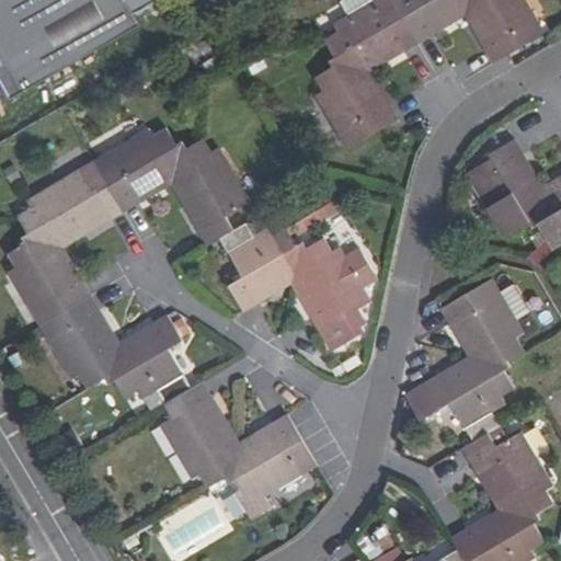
[(140,22),(127,0),(0,0),(0,61),(0,63),(0,91),(7,92),(11,99),(140,22)]
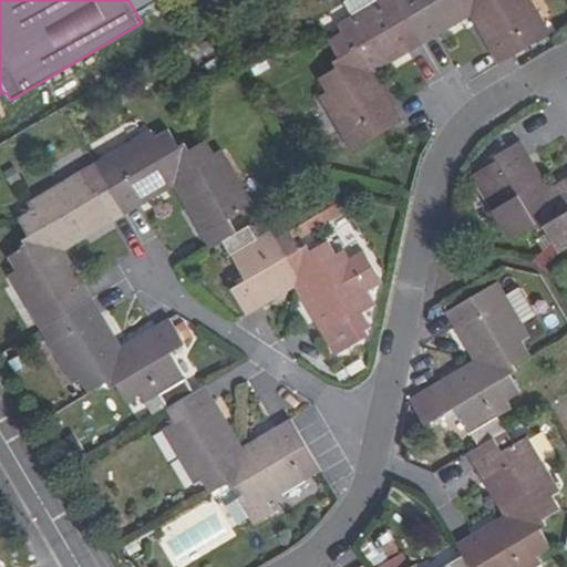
[(550,33),(531,0),(379,0),(373,3),(351,18),(336,28),(338,33),(327,39),(338,58),(331,61),(333,65),(313,76),(322,92),(317,94),(352,148),(400,121),(392,106),(388,110),(364,70),(403,47),(404,50),(436,31),(434,28),(473,6),(495,45),(492,48),(501,62),(550,33)]
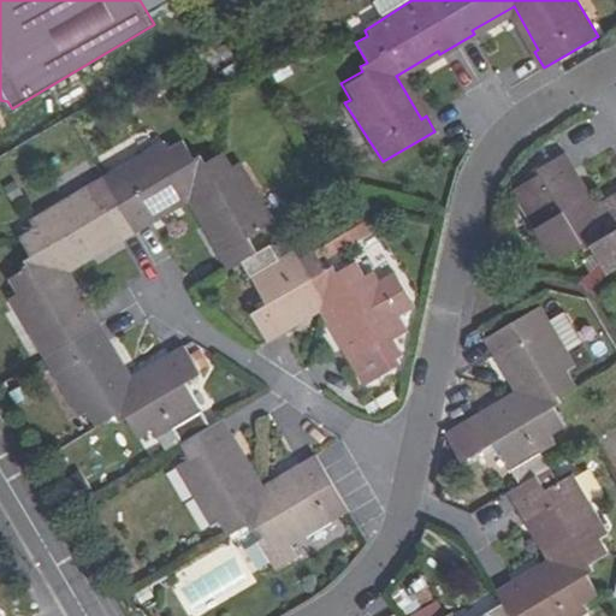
[(389,0),(375,9),(381,19),(406,4),(403,0),(389,0)]
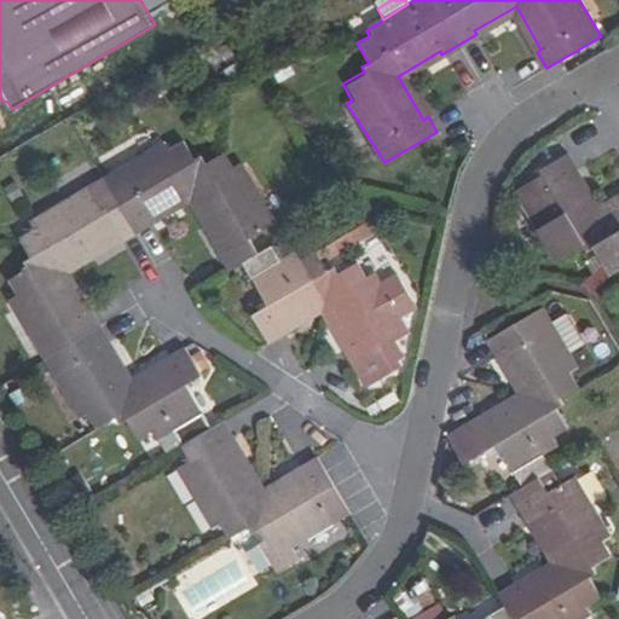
[(401,318),(420,307),(400,272),(381,283),(375,273),(369,277),(362,262),(342,273),(337,267),(329,271),(319,253),(304,261),(298,253),(282,261),(275,247),(261,254),(250,236),(277,221),(243,160),(235,165),(226,148),(207,157),(202,150),(195,154),(185,137),(168,145),(163,138),(117,163),(134,190),(103,207),(88,183),(28,217),(33,224),(18,232),(30,250),(23,254),(27,260),(6,271),(16,289),(7,295),(77,416),(86,411),(94,426),(115,416),(119,423),(127,418),(137,438),(151,429),(156,437),(172,429),(181,446),(196,438),(206,455),(177,469),(212,528),(218,525),(227,541),(248,528),(253,536),(256,533),(267,553),(262,555),(275,577),(296,565),(287,550),(334,524),(319,497),(334,487),(317,460),(302,469),(305,474),(261,498),(227,441),(233,439),(224,422),(212,429),(185,382),(200,374),(183,347),(167,356),(169,360),(128,383),(105,343),(111,340),(90,307),(85,310),(59,267),(117,233),(121,241),(151,223),(148,215),(191,190),(226,249),(221,252),(231,270),(243,265),(266,307),(254,313),(271,342),(285,334),(282,328),(325,302),(351,347),(345,350),(365,389),(403,369),(397,360),(409,354),(400,337),(409,333),(401,318)]
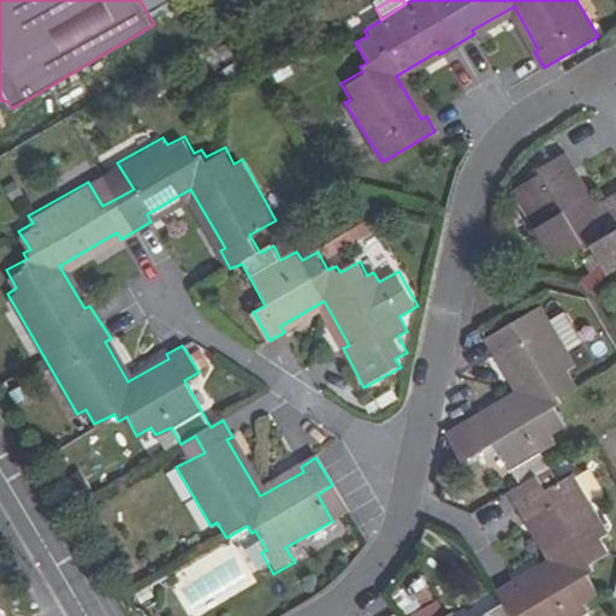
[(615,196),(593,211),(568,170),(574,165),(567,153),(535,171),(543,185),(519,197),(554,259),(579,243),(582,252),(592,247),(608,273),(615,268),(615,196)]
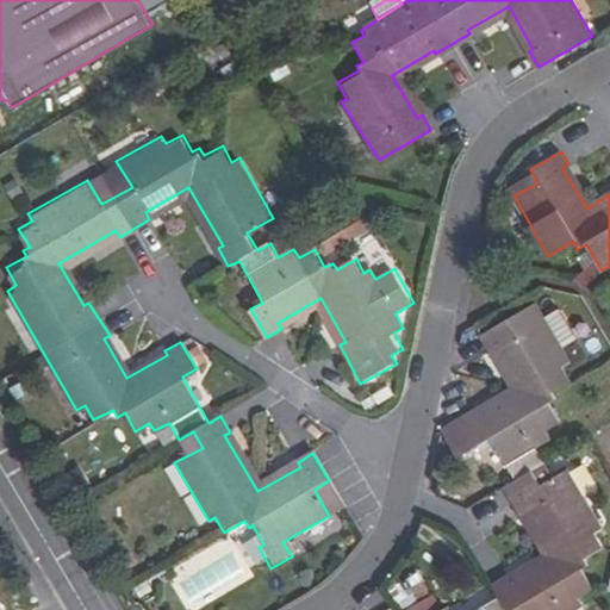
[(545,318),(536,305),(479,337),(487,352),(496,347),(518,388),(477,411),(474,408),(442,425),(458,454),(489,437),(514,479),(503,484),(514,503),(517,499),(551,556),(509,580),(508,577),(493,584),(499,596),(474,609),(446,609),(442,609),(515,609),(526,605),(528,609),(573,609),(580,607),(576,598),(590,591),(580,570),(587,566),(583,558),(602,548),(595,531),(602,528),(568,468),(540,487),(530,468),(543,461),(535,447),(549,440),(546,430),(560,422),(549,402),(555,398),(552,390),(571,379),(564,365),(570,361),(561,348),(545,318)]
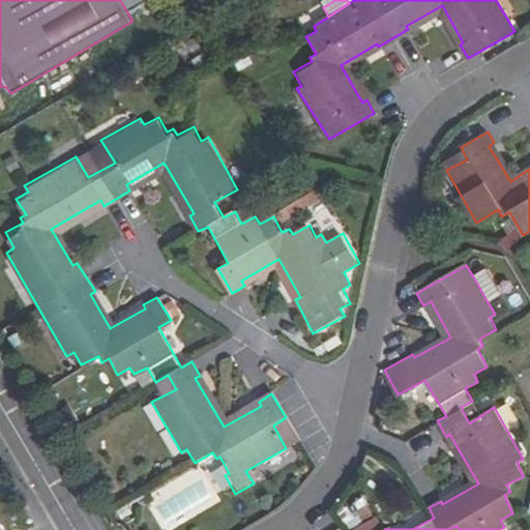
[(486,269),(473,276),(488,302),(501,295),(486,269)]
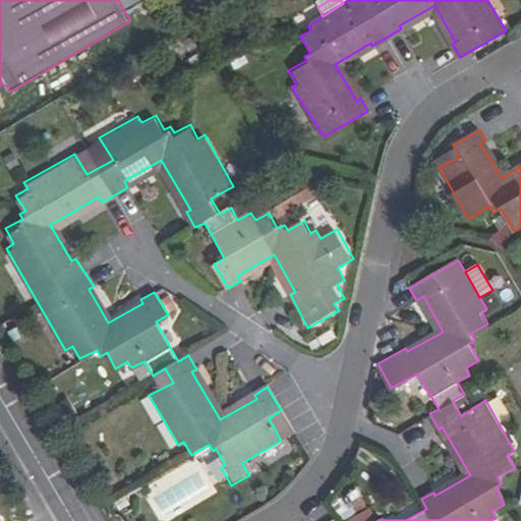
All buildings are outlined.
